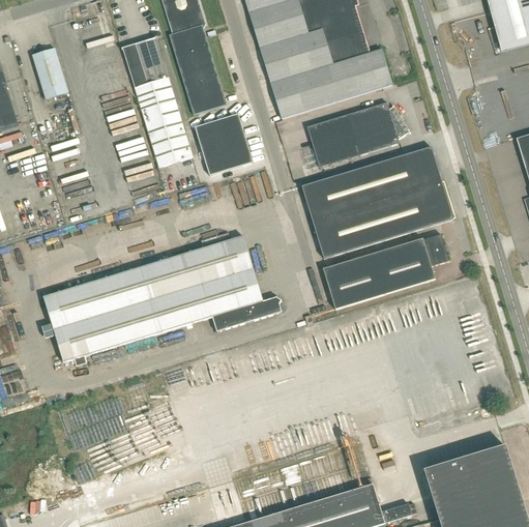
[(160,0),(171,32),(168,33),(193,114),(226,104),(203,27),(205,23),(198,0),(160,0)]
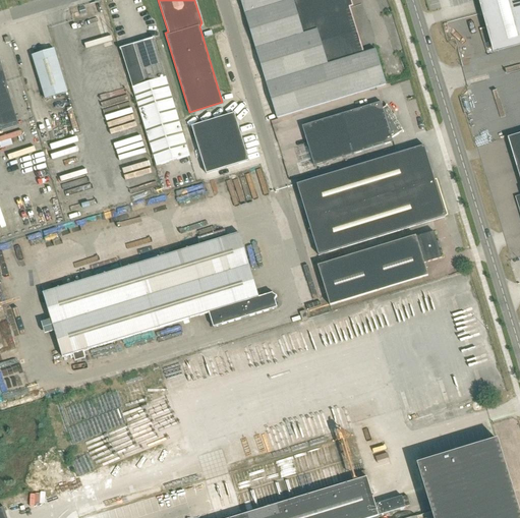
[(240,0),(276,115),(385,81),(374,47),(359,51),(343,0),(240,0)]
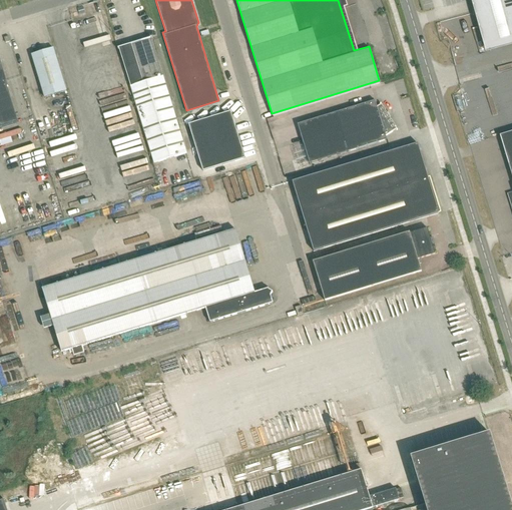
[(453,39),(459,37),(455,27),(449,29),(453,39)]
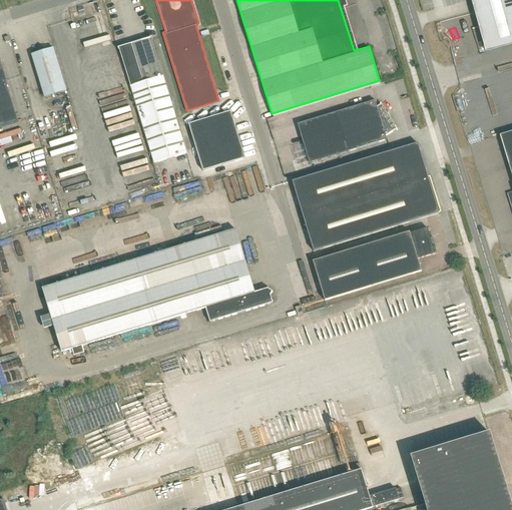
[(129,84),(153,160),(185,150),(162,73),(150,37),(151,37),(151,35),(148,36),(148,37),(140,39),(130,42),(142,80),(129,84)]
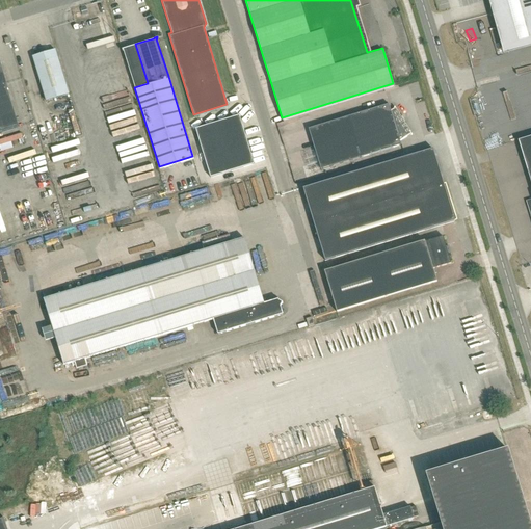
[(46,99),(68,91),(54,47),(32,54),(46,99)]
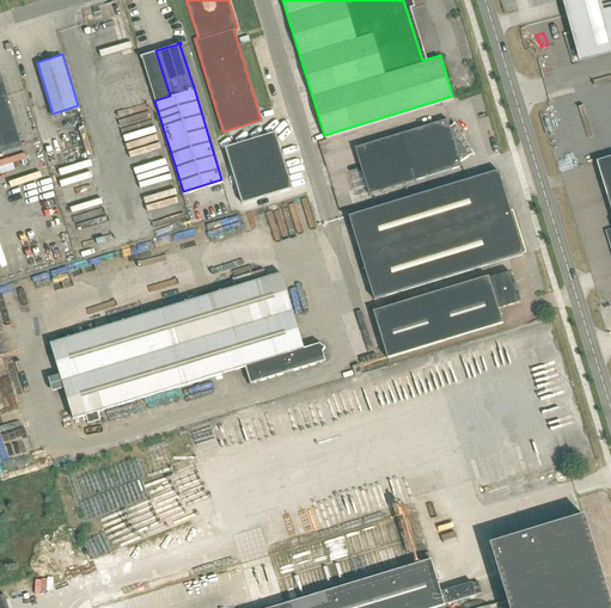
[(0,149),(20,143),(7,100),(8,100),(6,93),(0,73),(0,149)]
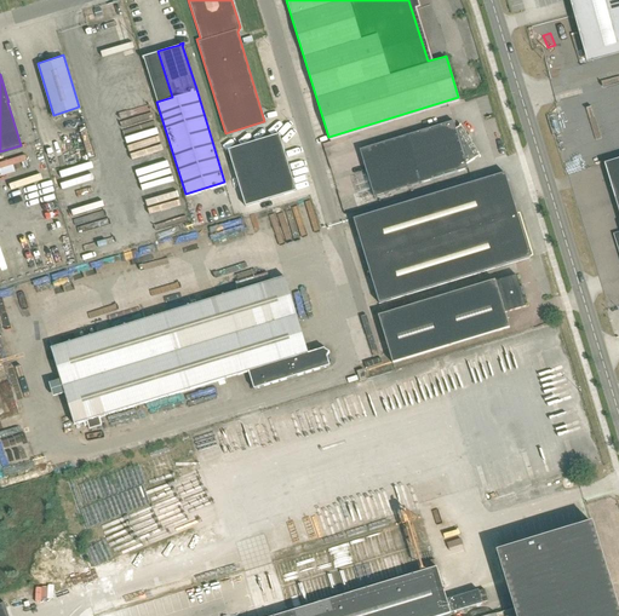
[(373,194),(419,180),(466,166),(465,161),(477,154),(479,154),(480,154),(459,121),(458,122),(458,124),(454,126),(452,119),(359,147),(373,194)]
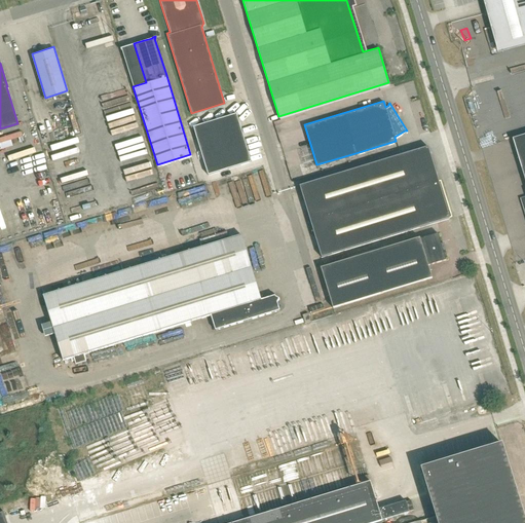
[(193,125),(205,167),(208,173),(251,159),(249,154),(236,112),(193,125)]
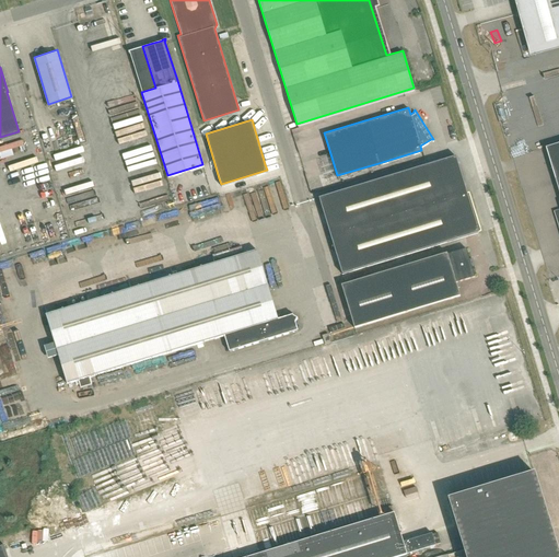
[(558,140),(544,146),(558,193),(558,207),(554,209),(558,227),(558,140)]
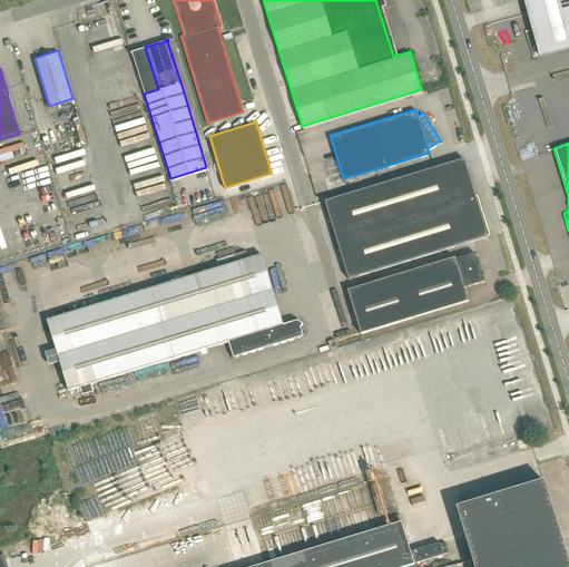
[(324,199),(347,276),(489,234),(477,194),(474,195),(463,157),(324,199)]
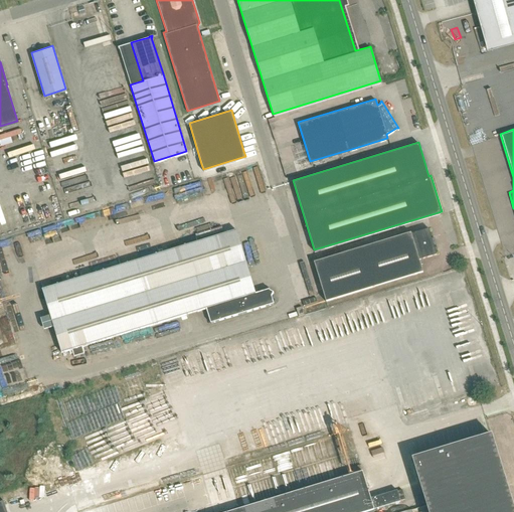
[(418,258),(436,252),(427,226),(410,231),(410,230),(313,260),(325,300),(422,270),(418,258)]
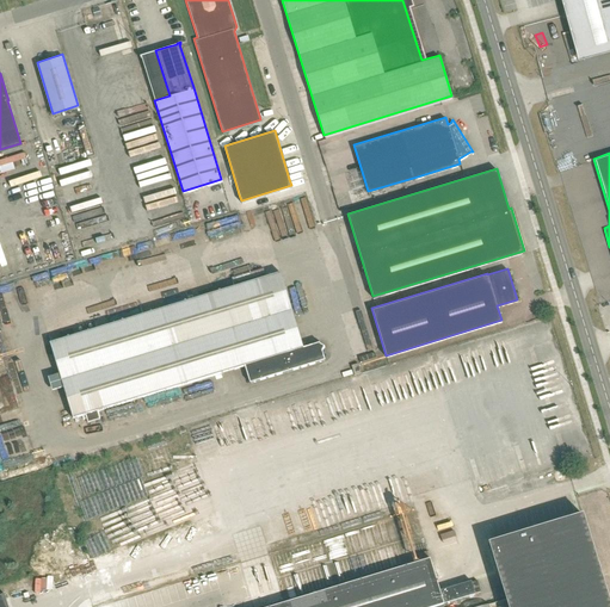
[(250,381),(324,358),(321,348),(324,344),(319,341),(319,340),(302,346),(279,271),(49,340),(73,416),(85,413),(87,420),(99,416),(97,408),(244,364),(250,381)]
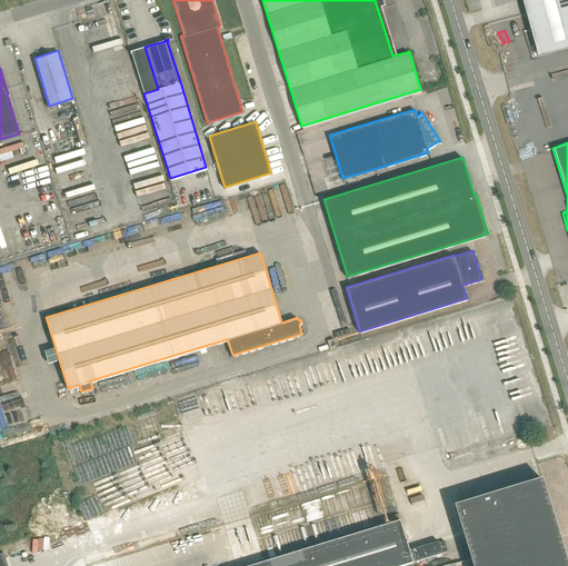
[(76,287),(77,295),(93,291),(92,283),(76,287)]
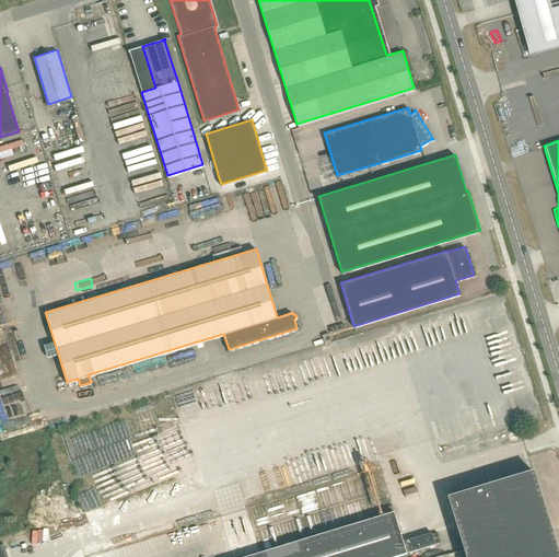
[(324,341),(329,339),(327,331),(321,333),(324,341)]
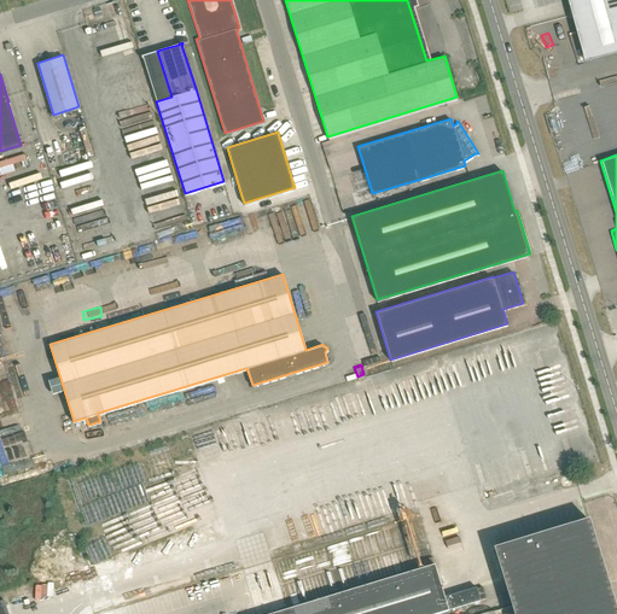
[(570,479),(576,477),(574,467),(566,469),(570,479)]
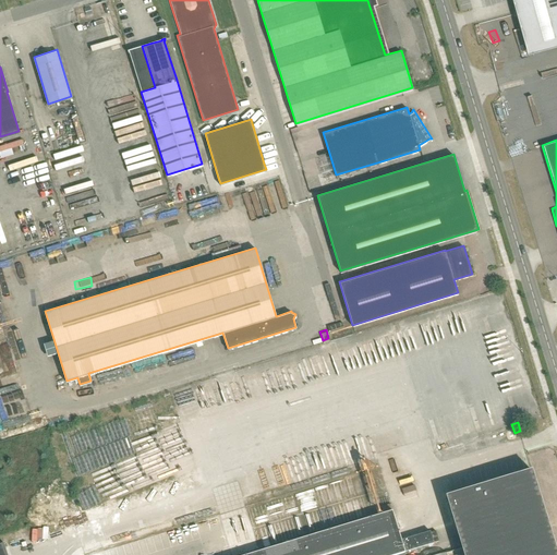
[(556,554),(556,552),(532,469),(446,494),(464,554),(556,554)]
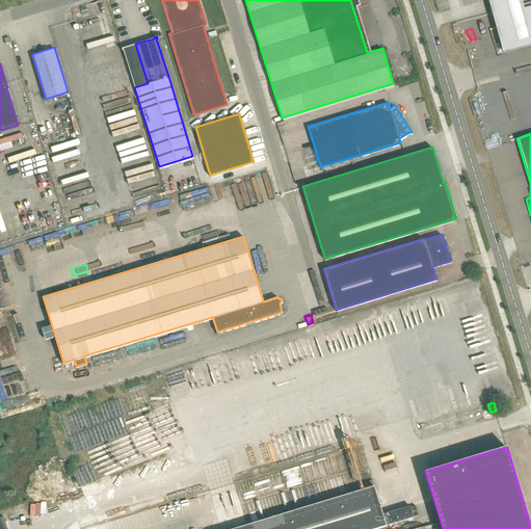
[(367,451),(369,458),(381,455),(379,448),(367,451)]
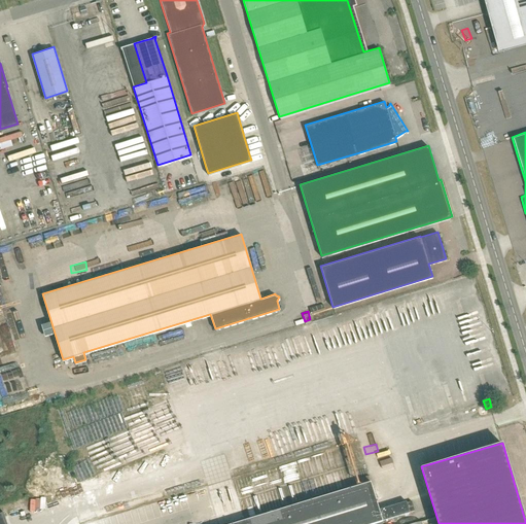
[(382,519),(382,518),(414,509),(411,498),(379,509),(371,480),(226,523),(382,523),(381,520),(382,519)]
